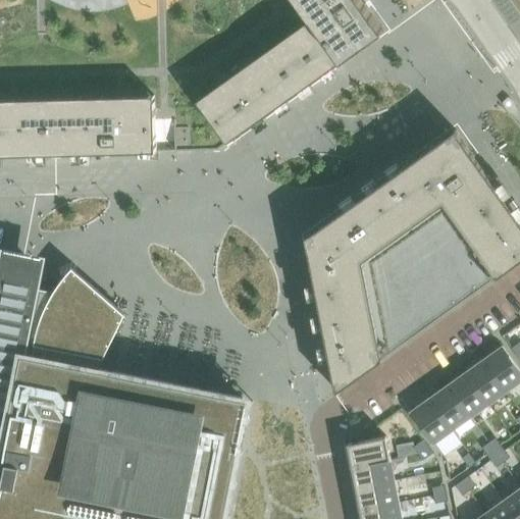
[(0,156),(150,153),(215,151),(225,143),(343,58),(381,31),(358,0),(0,0),(0,156)]
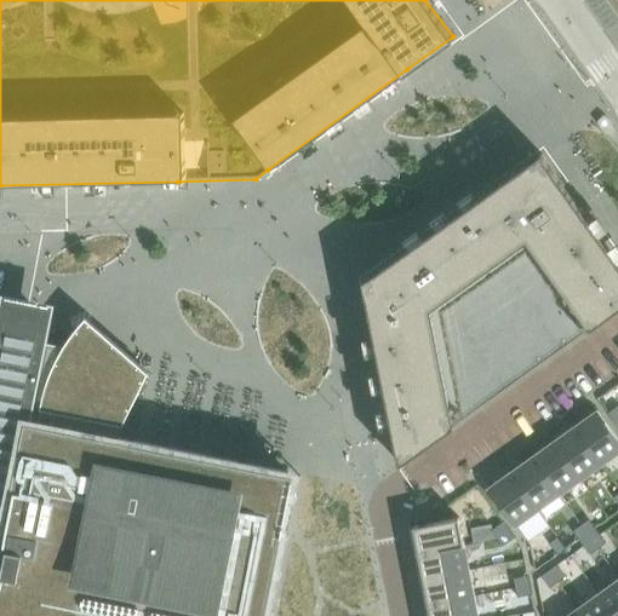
[(601,120),(595,127),(602,138),(611,134),(611,133),(610,131),(608,127),(606,125),(604,122),(601,121),(601,120)]
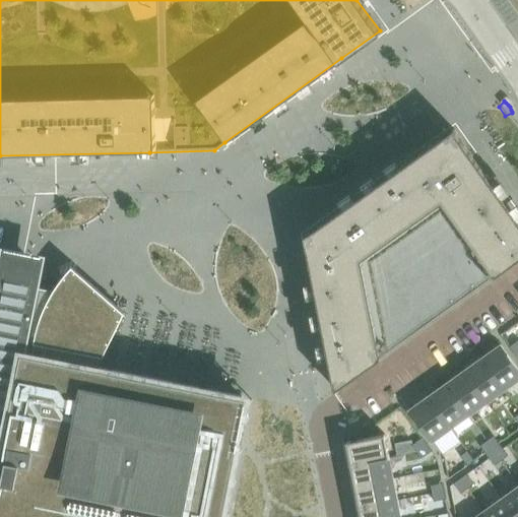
[(333,392),(517,259),(517,222),(452,132),(303,238),(333,392)]
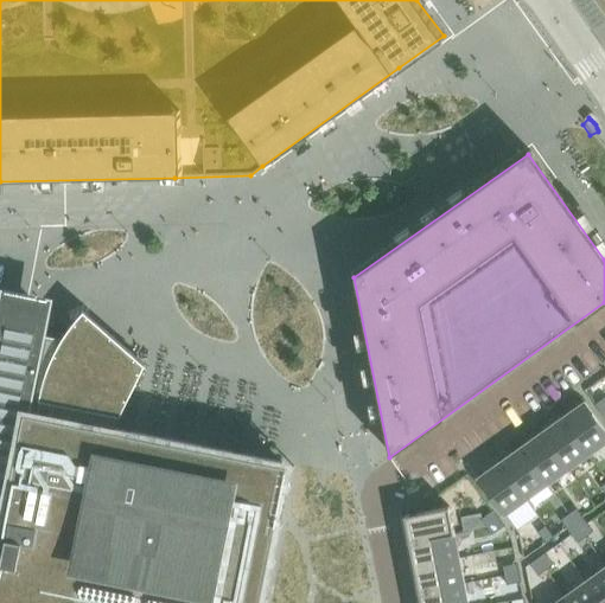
[(62,342),(46,339),(49,324),(23,318),(0,313),(0,602),(253,602),(280,468),(280,467),(113,434),(116,419),(119,419),(144,369),(128,355),(120,347),(83,314),(62,342)]
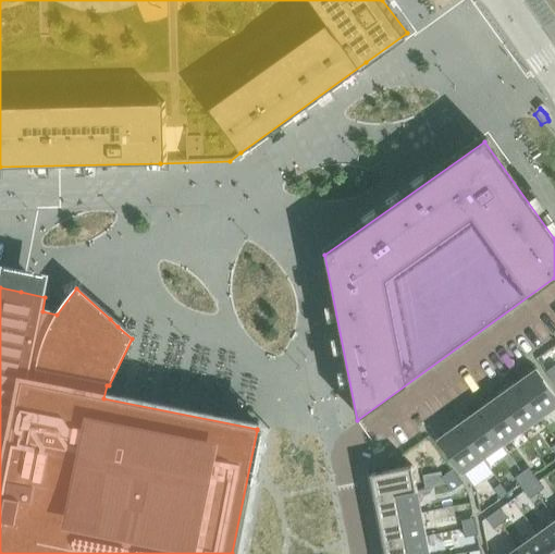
[(554,367),(543,374),(549,381),(554,376),(554,367)]
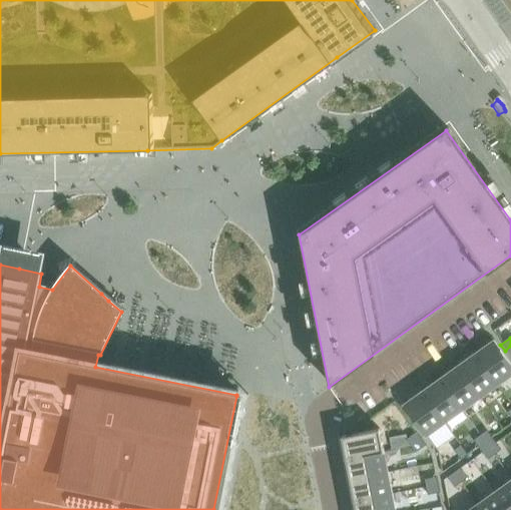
[(510,370),(492,344),(473,357),(495,388),(510,376),(510,370)]
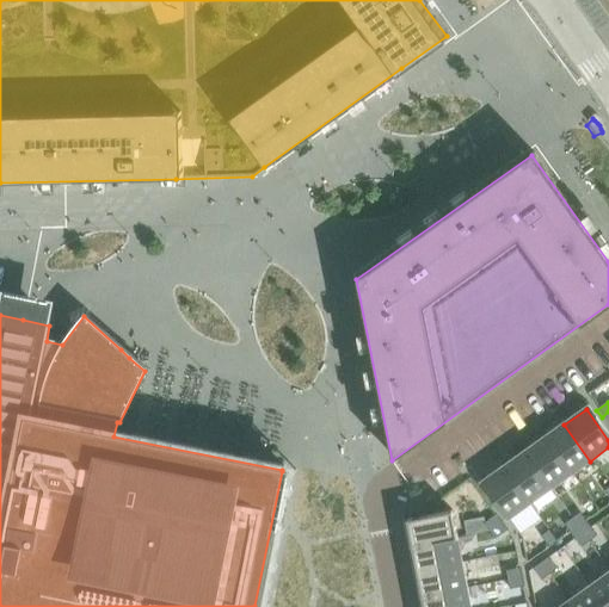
[(564,425),(543,439),(570,476),(590,462),(564,425)]
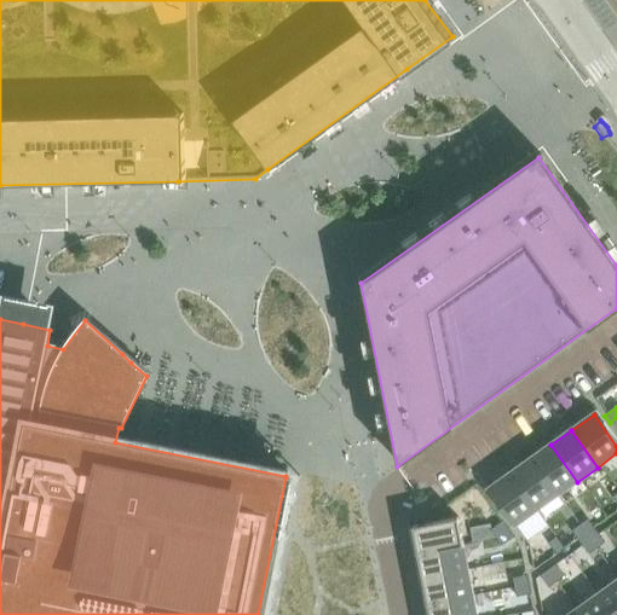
[(551,445),(529,460),(555,497),(577,482),(551,445)]
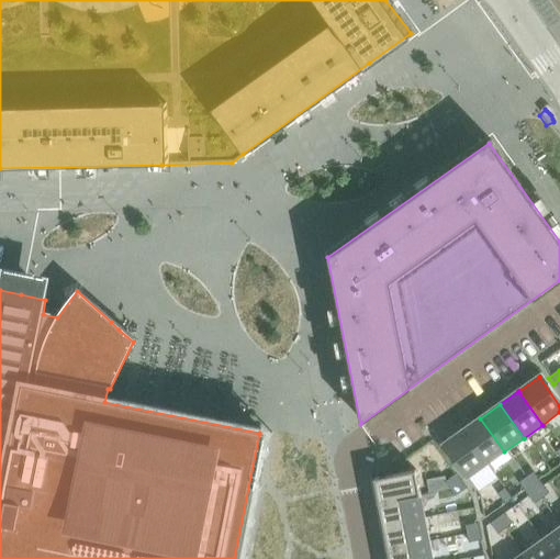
[(480,418),(461,432),(485,466),(504,451),(480,418)]
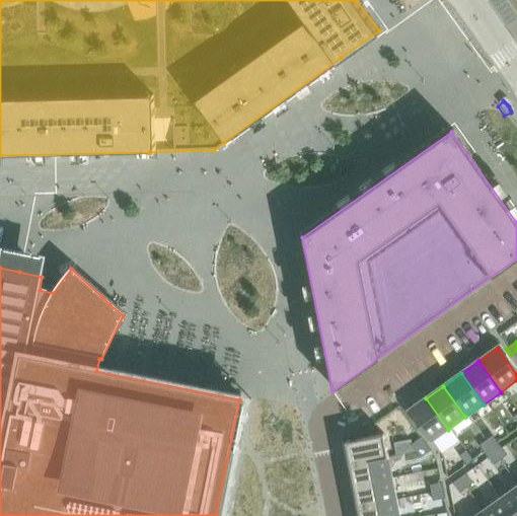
[(426,398),(407,413),(429,443),(448,430),(426,398)]
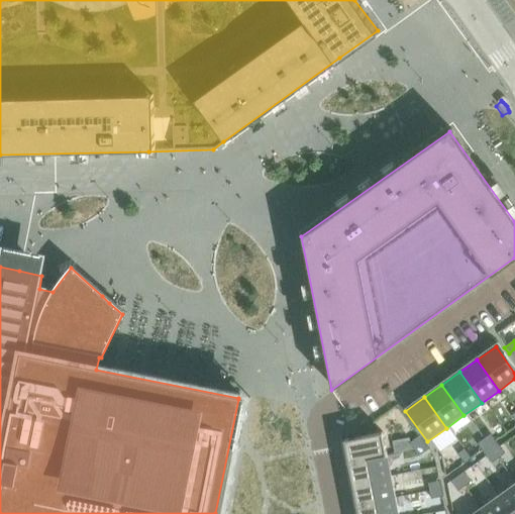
[(380,435),(342,442),(346,465),(385,457),(380,435)]
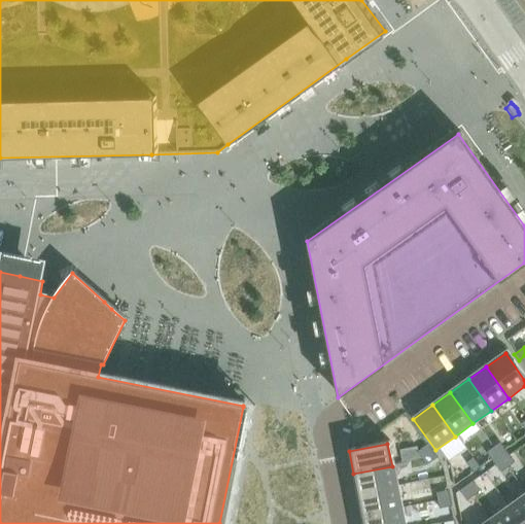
[(497,445),(491,450),(498,459),(504,455),(497,445)]
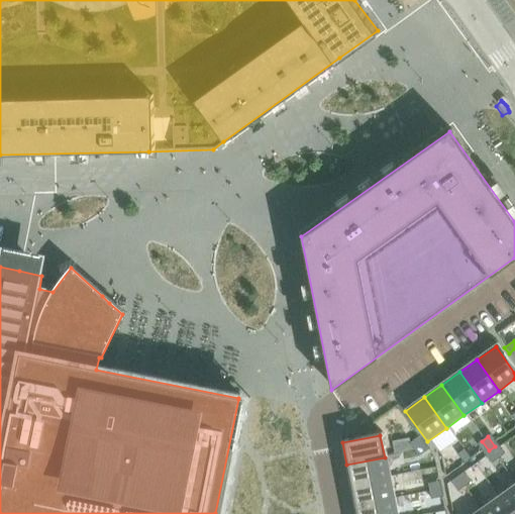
[(418,438),(408,445),(412,451),(422,444),(418,438)]
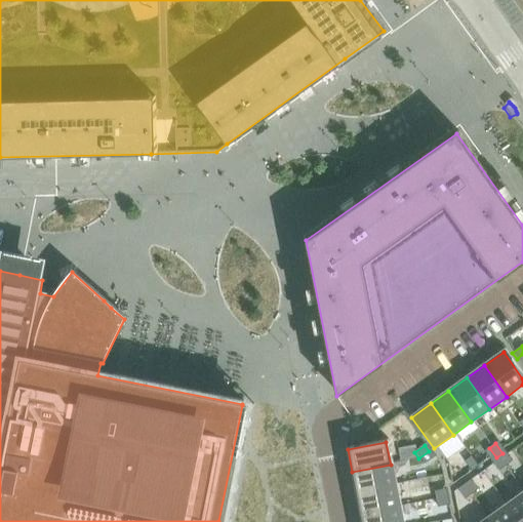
[(489,448),(482,452),(489,463),(496,457),(489,448)]
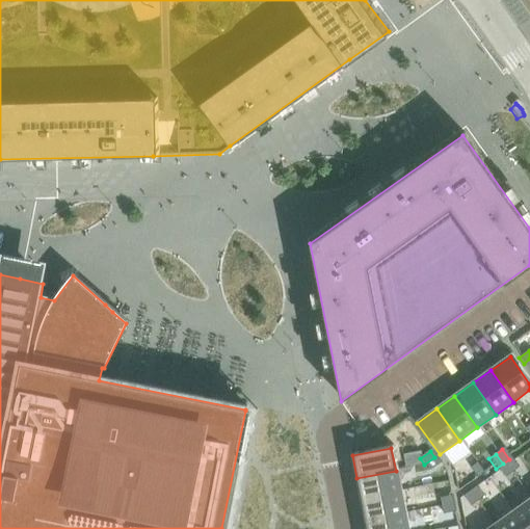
[(434,457),(424,465),(429,472),(440,464),(434,457)]
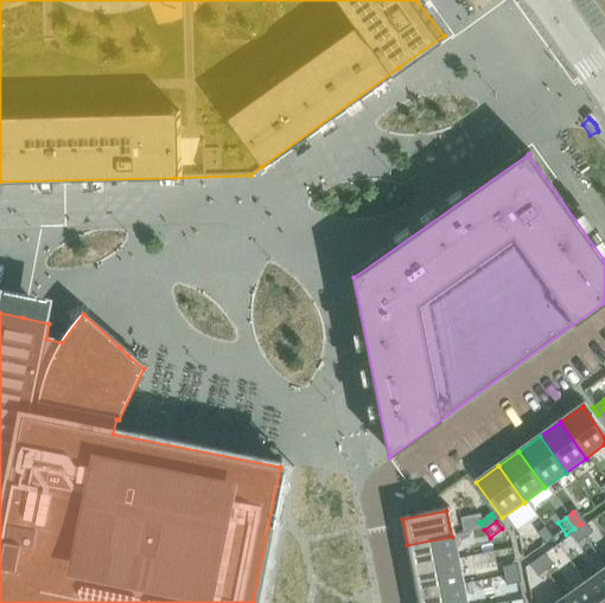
[(581,524),(574,528),(583,540),(591,534),(581,524)]
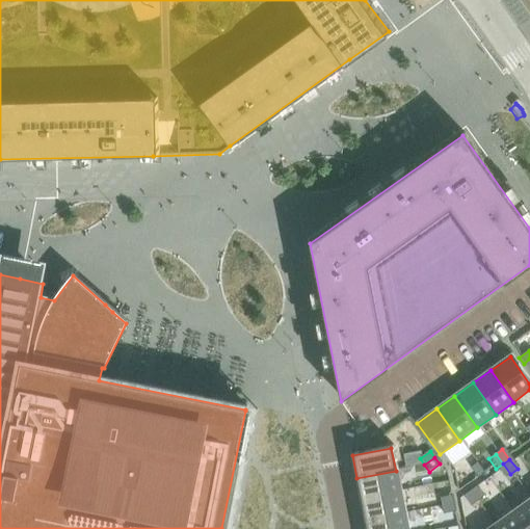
[(503,464),(496,469),(503,479),(510,474),(503,464)]
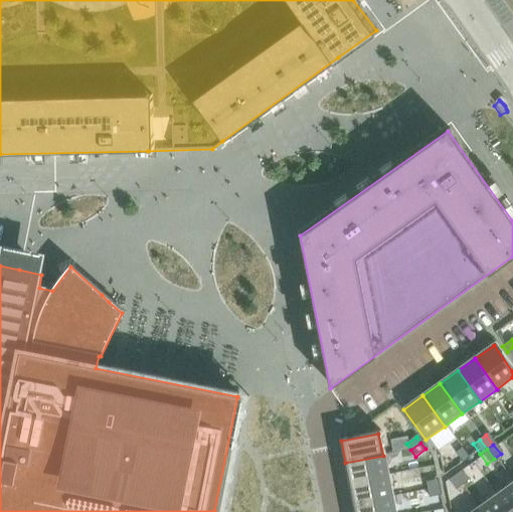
[(461,450),(454,455),(461,464),(468,459),(461,450)]
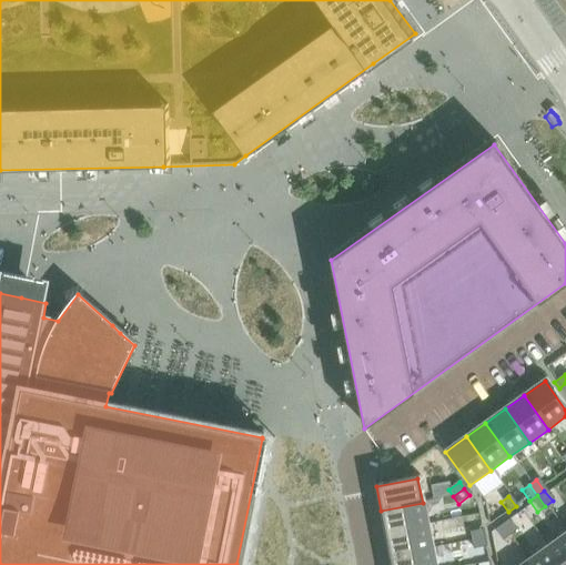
[(423,503),(381,511),(385,535),(427,526),(423,503)]
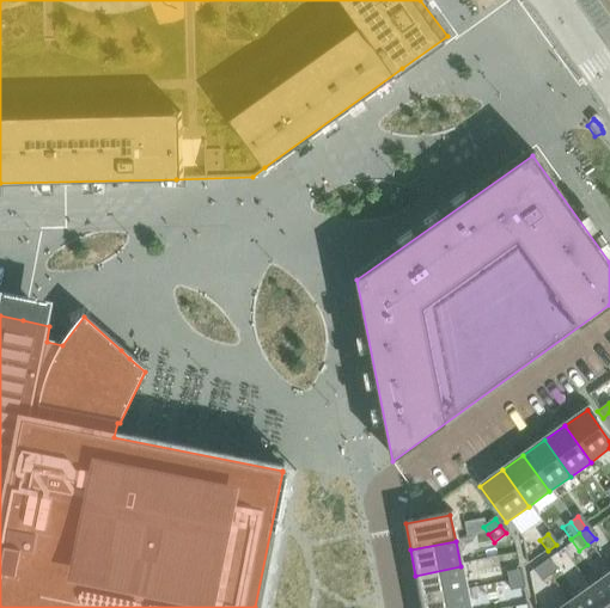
[(547,560),(540,566),(548,578),(555,572),(547,560)]
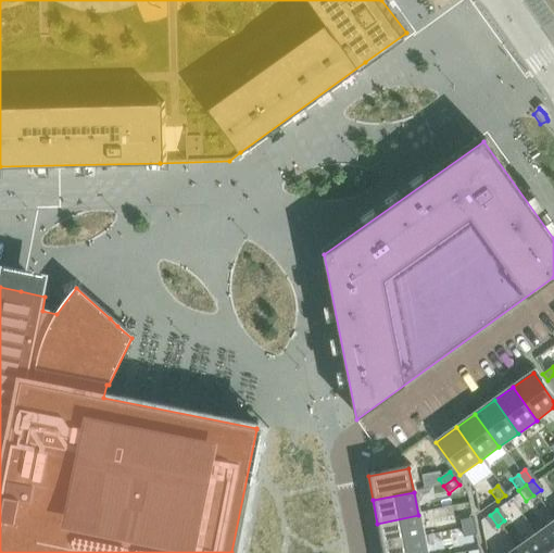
[(418,515),(377,524),(381,545),(423,538),(418,515)]
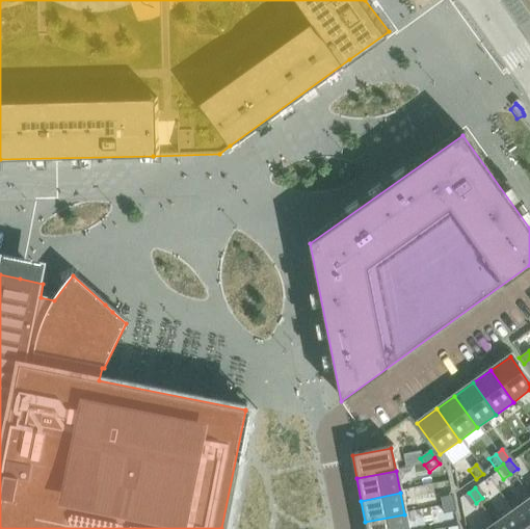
[(469,493),(461,497),(469,507),(476,503),(469,493)]
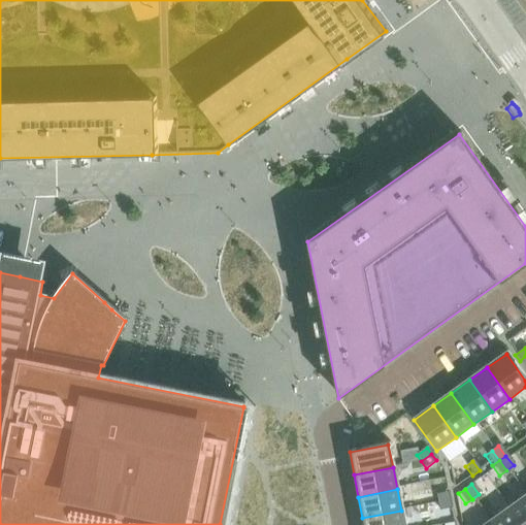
[(448,494),(435,496),(436,503),(449,502),(448,494)]
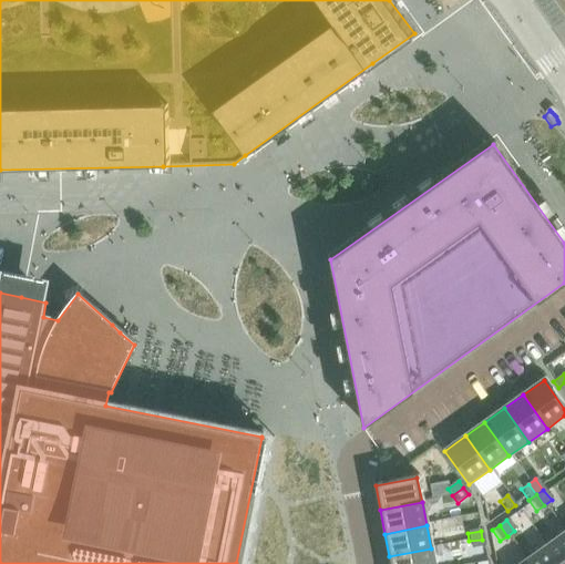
[(564,563),(564,533),(545,546),(557,563),(564,563)]
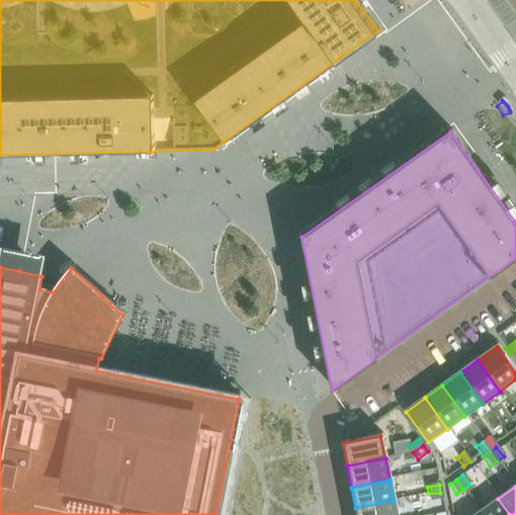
[(440,493),(428,494),(430,502),(442,500),(440,493)]
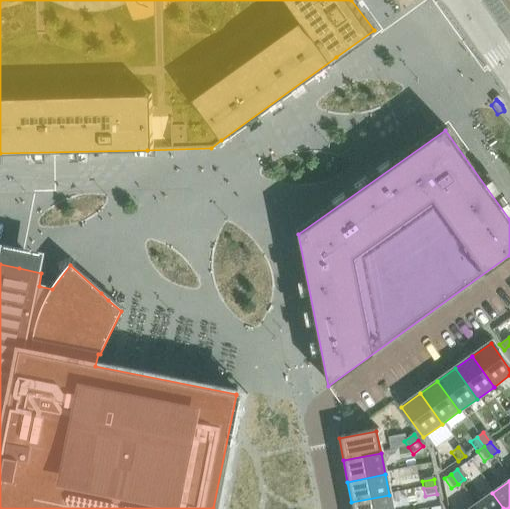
[(503,508),(492,493),(474,506),(475,508),(503,508)]
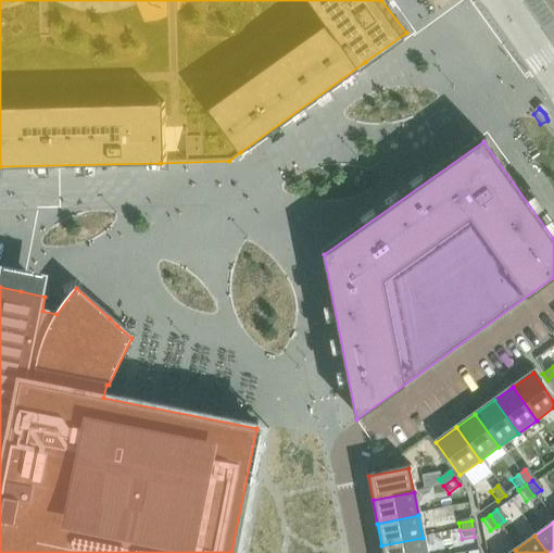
[(425,552),(423,538),(381,545),(382,552),(425,552)]
